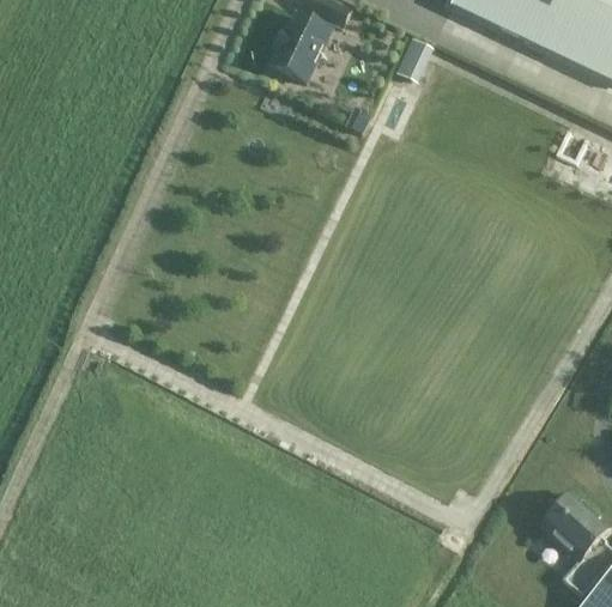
[(315,0),(309,12),(313,13),(309,19),(294,12),(284,30),(282,29),(274,44),(277,46),(268,64),(303,80),(328,29),(326,28),(328,22),(339,26),(347,10),(329,0),(315,0)]
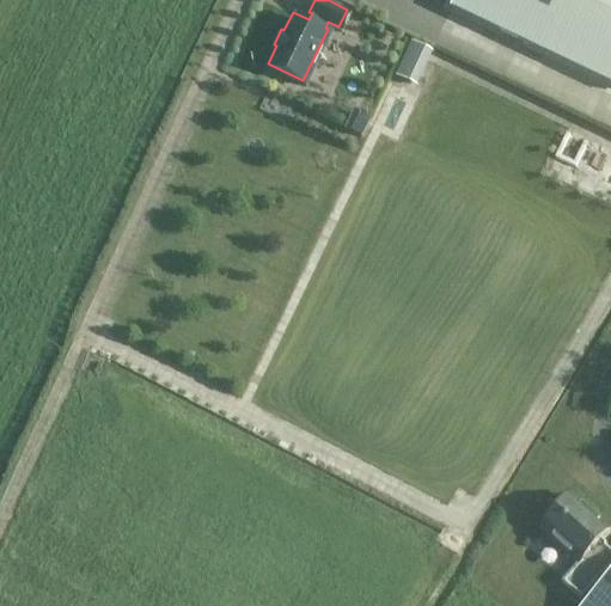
[(454,0),(453,5),(610,79),(610,0),(454,0)]
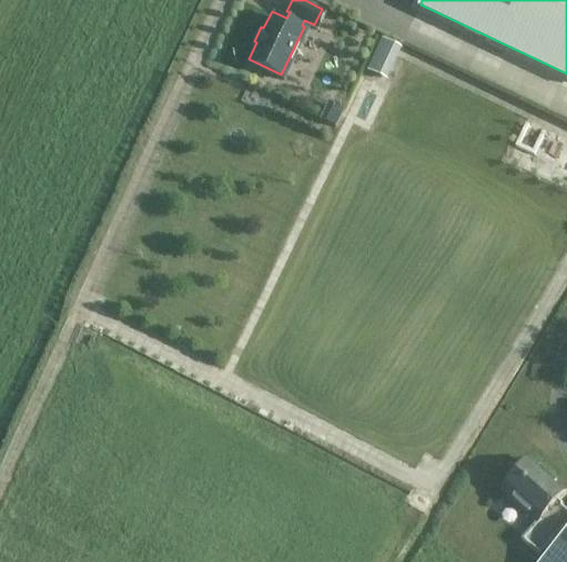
[(388,72),(403,41),(381,31),(366,63),(388,72)]
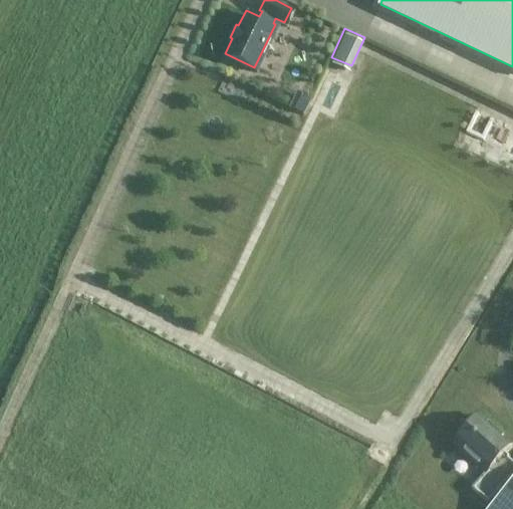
[(472,482),(488,496),(512,466),(512,457),(504,449),(512,440),(479,410),(453,438),(485,467),(472,482)]
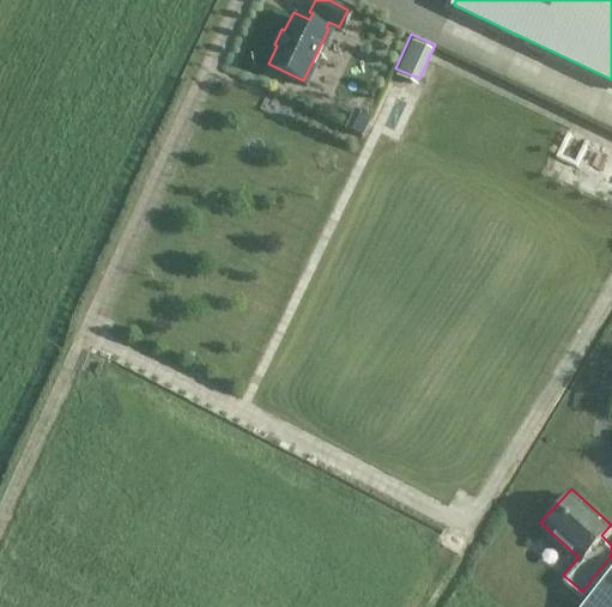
[(611,606),(611,572),(581,606),(611,606)]
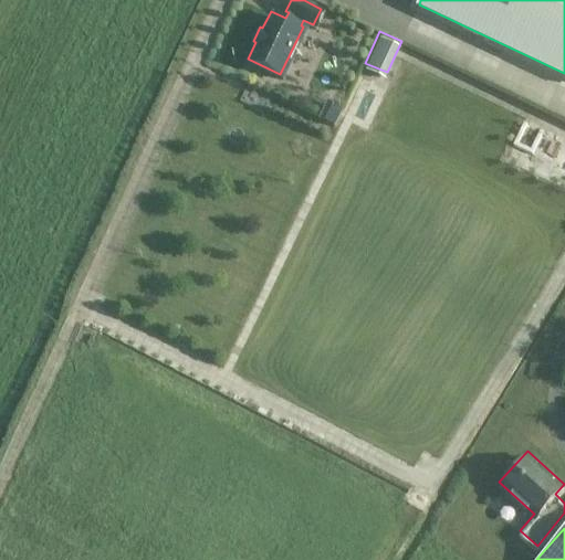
All buildings are outlined.
